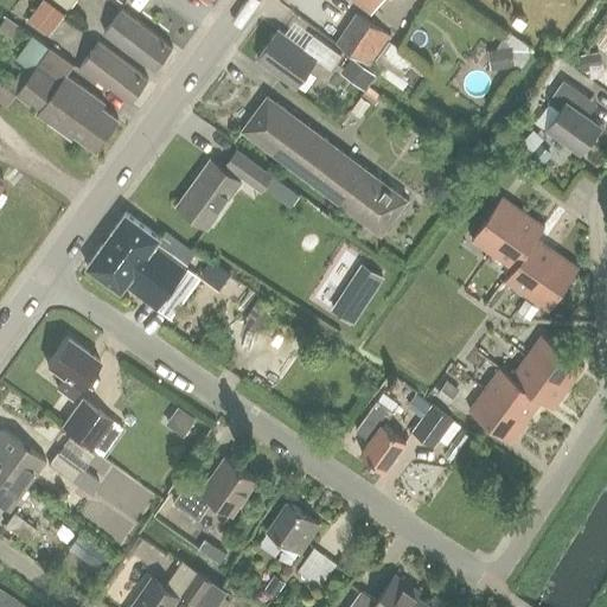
[(56,0),(70,11),(77,0),(56,0)]
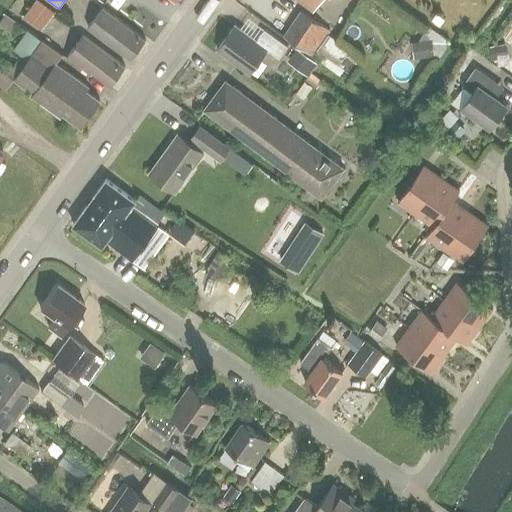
[(297,0),(315,13),(324,0),(297,0)]
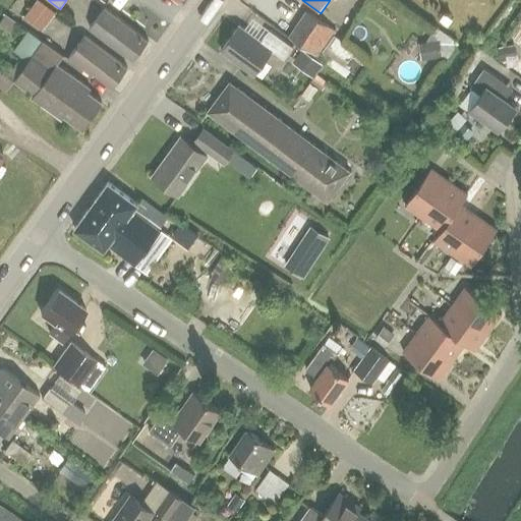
[(38,1),(24,18),(43,33),(56,14),(38,1)]
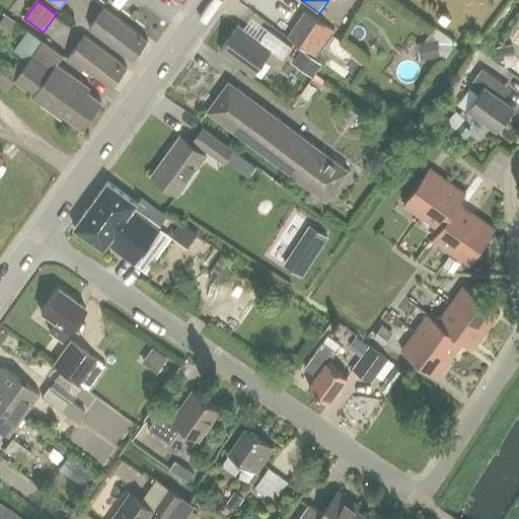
[(133,61),(148,43),(104,9),(88,30),(113,49),(115,47),(133,61)]
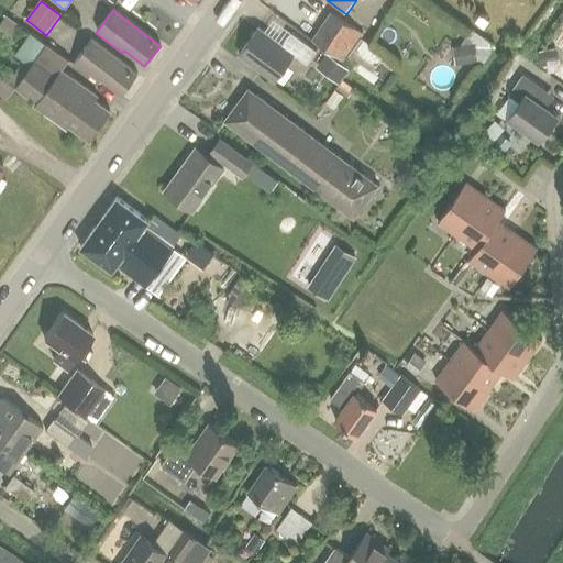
[(373,84),(377,77),(350,56),(364,36),(333,15),(315,43),(345,64),(373,84)]
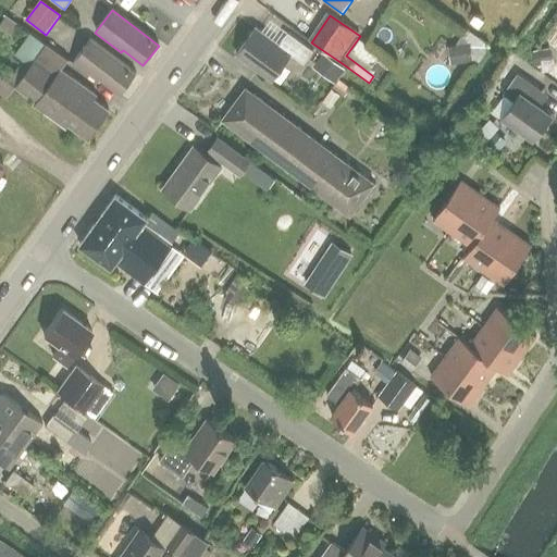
[(468,29),(455,46),(458,64),(473,62),(473,59),(478,62),(490,46),(468,29)]
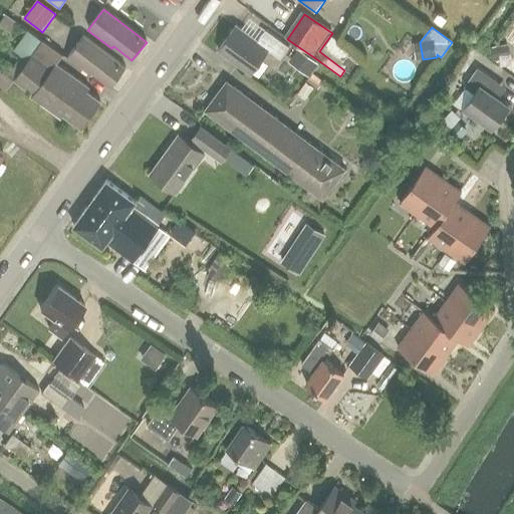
[(258,43),(240,30),(236,28),(218,52),(251,76),(269,52),(281,61),(289,49),(266,32),(258,43)]
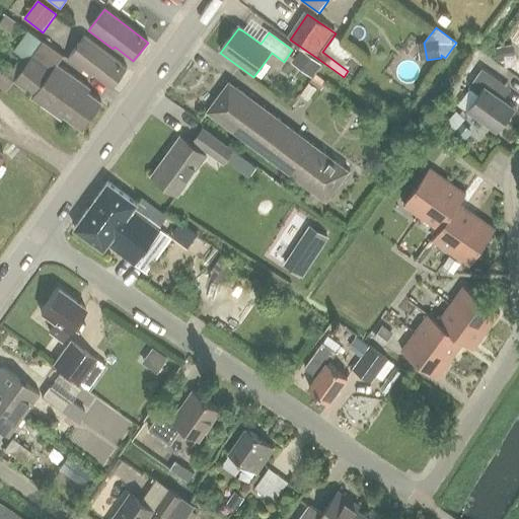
[(127,70),(121,66),(83,36),(67,58),(88,75),(93,74),(113,88),(127,70)]
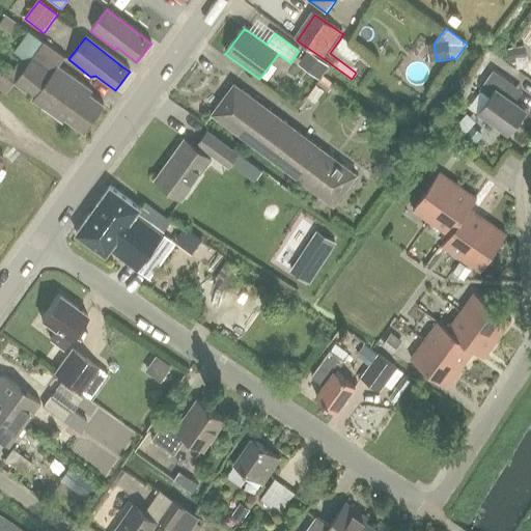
[(32,56),(14,82),(15,83),(34,96),(32,100),(63,121),(66,117),(85,131),(103,106),(88,95),(91,91),(58,67),(64,57),(44,43),(43,43),(32,56)]
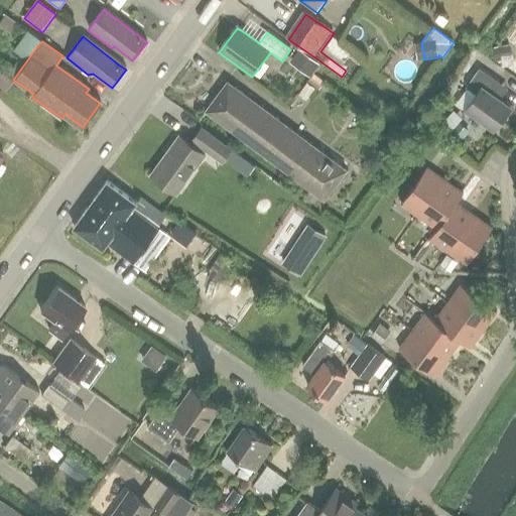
[(510,44),(494,47),(497,61),(513,58),(510,44)]
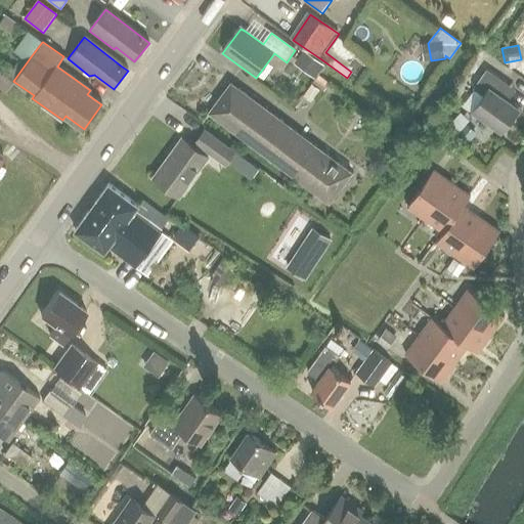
[(304,51),(297,61),(316,75),(323,64),(304,51)]
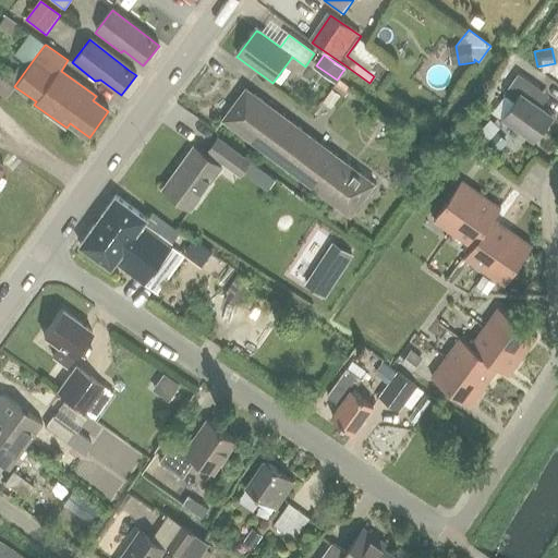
[(0,91),(5,95),(16,82),(2,69),(0,71),(0,91)]
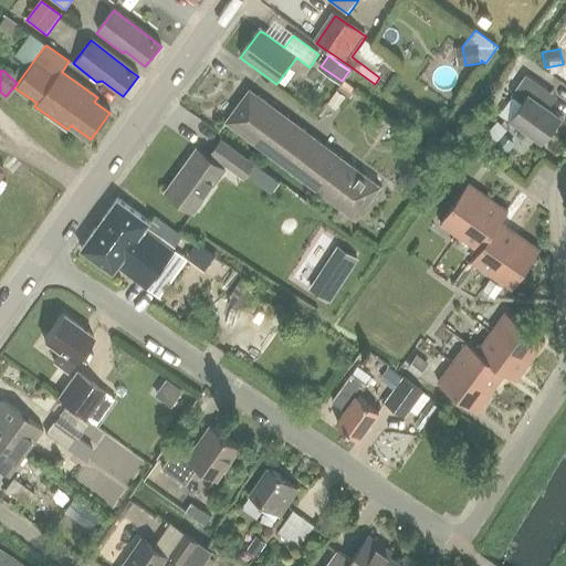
[(523,105),(510,123),(542,145),(553,129),(555,130),(564,119),(556,114),(555,115),(548,109),(557,98),(526,76),(511,97),(523,105)]
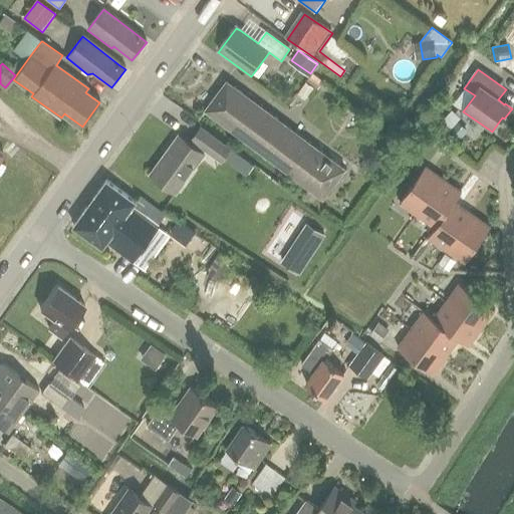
[(312,74),(307,81),(317,89),(323,82),(312,74)]
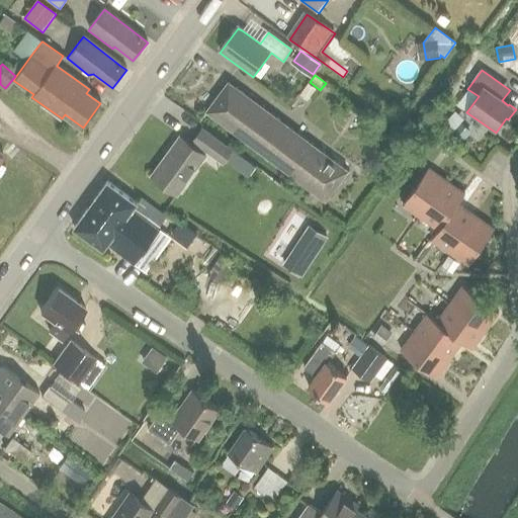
[(206,113),(242,140),(326,201),(347,172),(228,84),(206,113)]
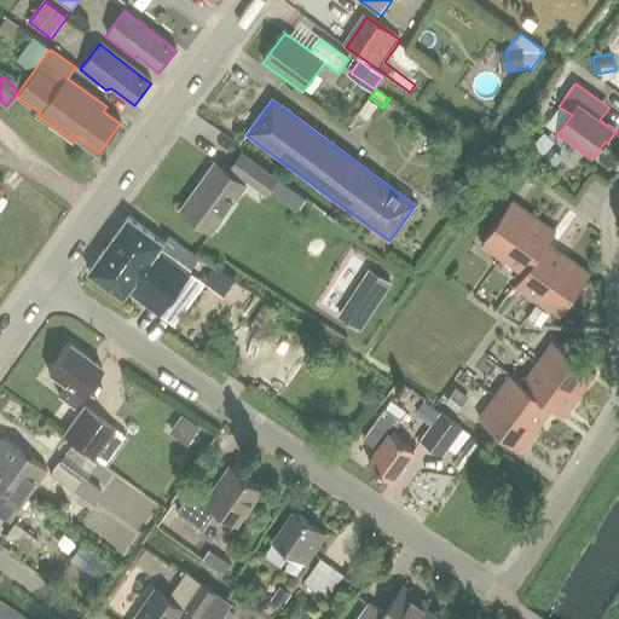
[(550,146),(538,158),(551,171),(563,158),(550,146)]
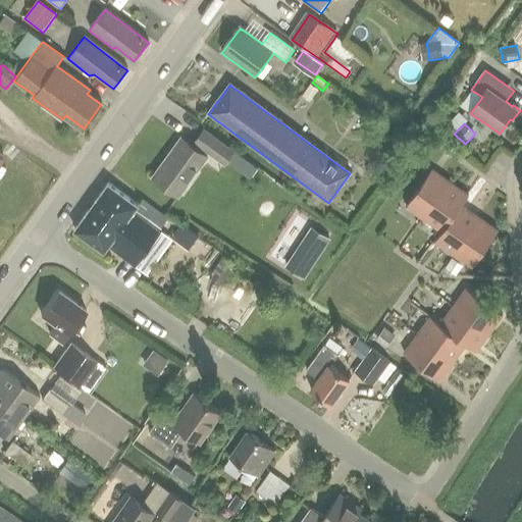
[(224,164),(233,151),(203,129),(194,143),(197,145),(195,149),(180,138),(152,177),(179,197),(207,157),(206,156),(208,153),(224,164)]
